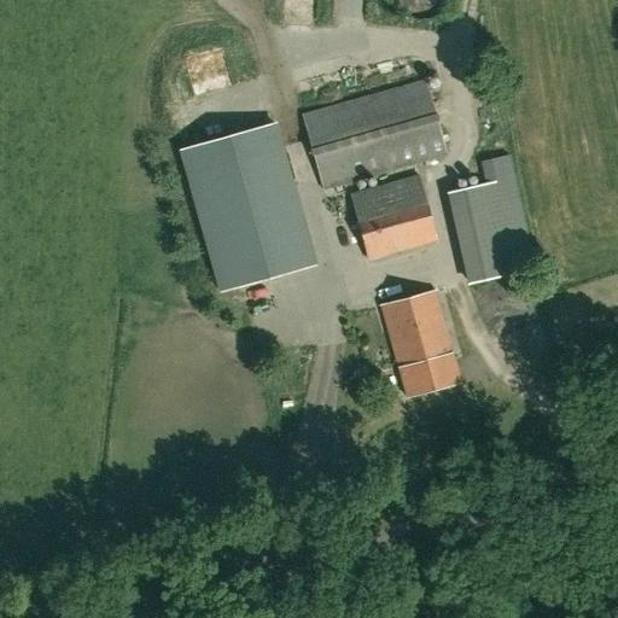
[(322,186),(448,151),(429,79),(303,114),(322,186)]
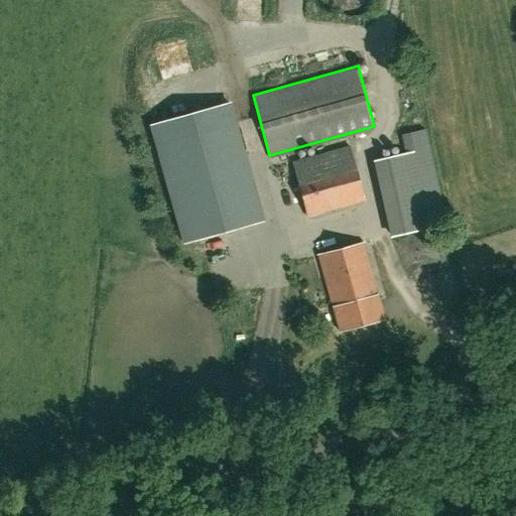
[(229,104),(151,125),(184,244),(262,222),(229,104)]
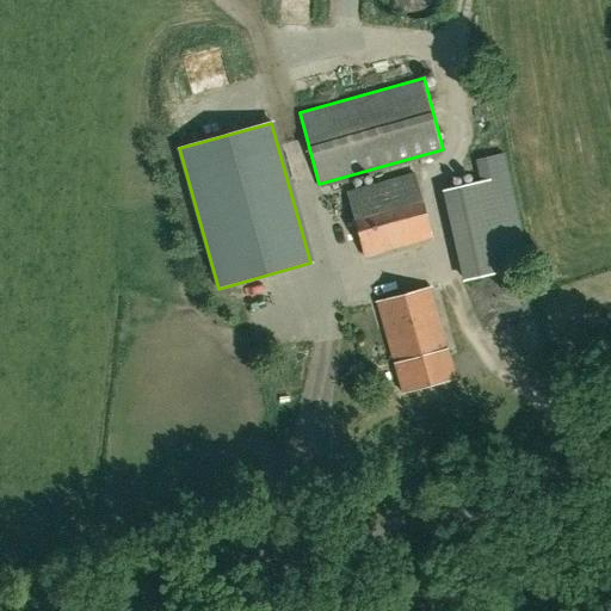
[(503,272),(530,265),(520,224),(504,150),(475,159),(479,174),(485,201),(501,266),(503,272)]
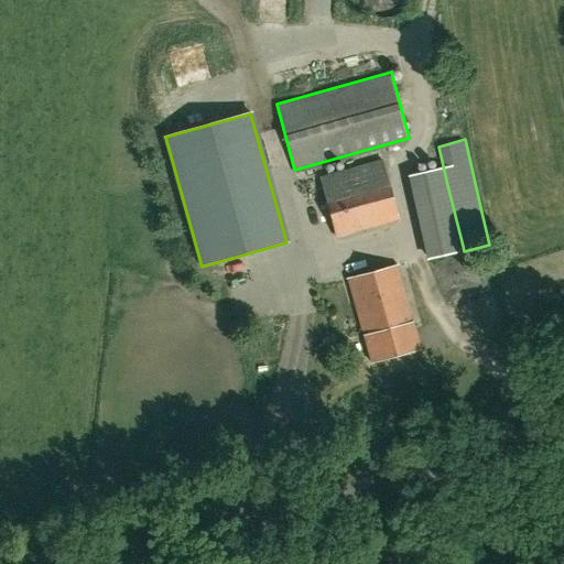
[(338,235),(399,217),(383,159),(322,175),(338,235)]
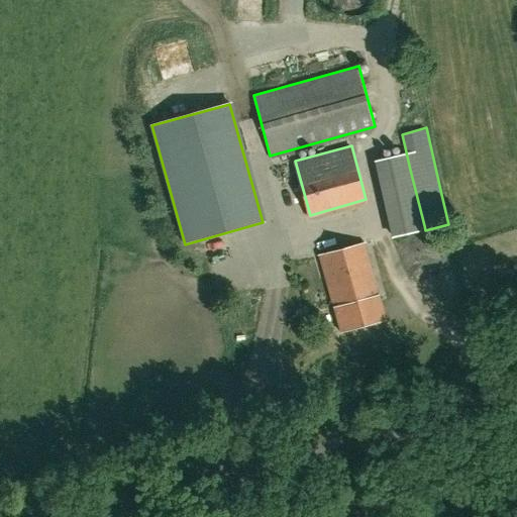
[(339,329),(384,317),(363,241),(318,253),(339,329)]
